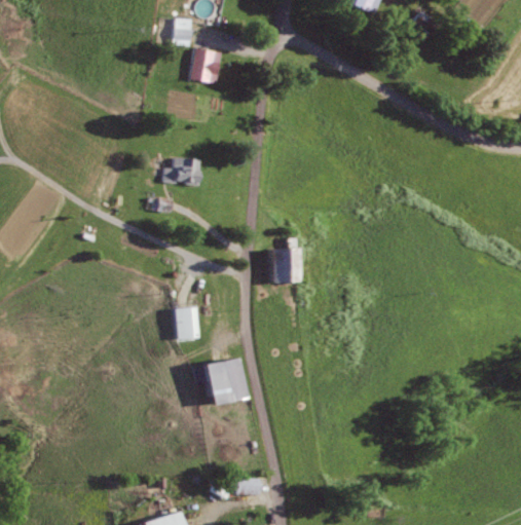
[(337,0),(338,1),(375,14),(379,0),(337,0)]
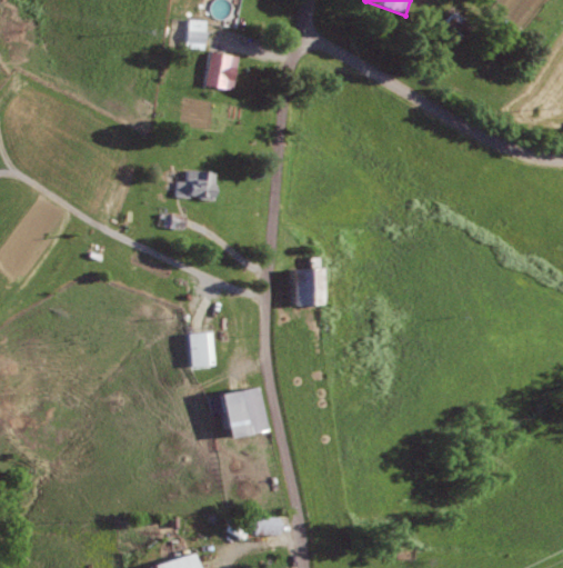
[(205,50),(207,21),(188,21),(186,49),(205,50)]
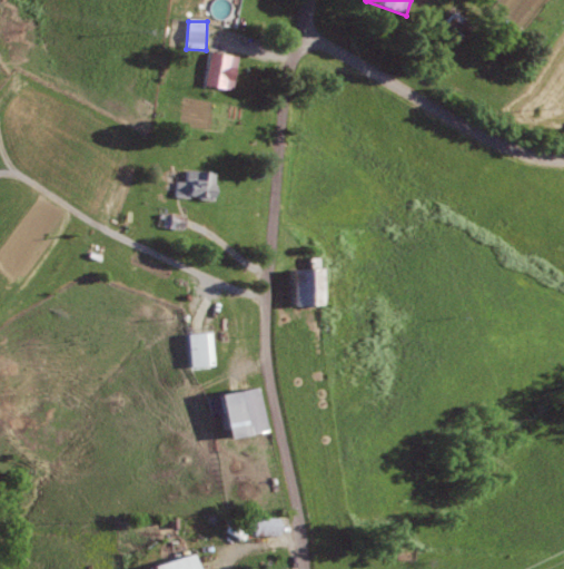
[(204,86),(231,90),(237,58),(209,54),(204,86)]
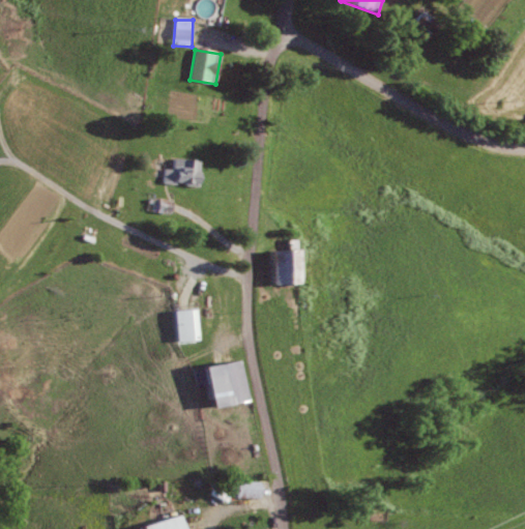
[(165,184),(201,186),(202,162),(174,159),(174,171),(165,170),(165,184)]
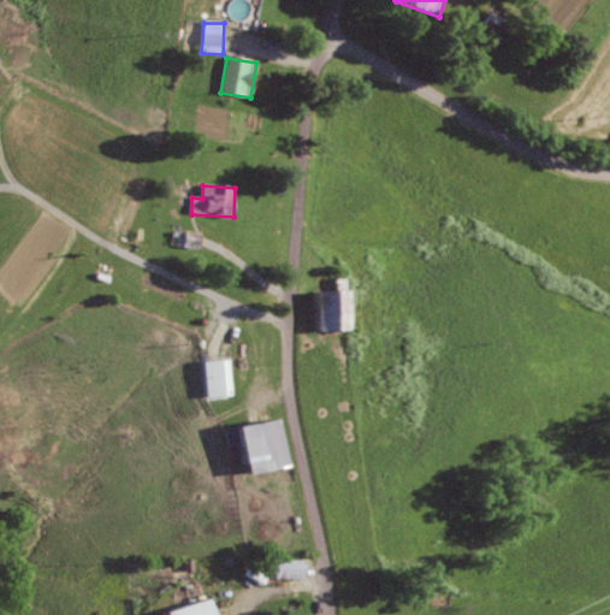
[(344,331),(342,281),(331,281),(332,291),(309,293),(311,332),(344,331)]
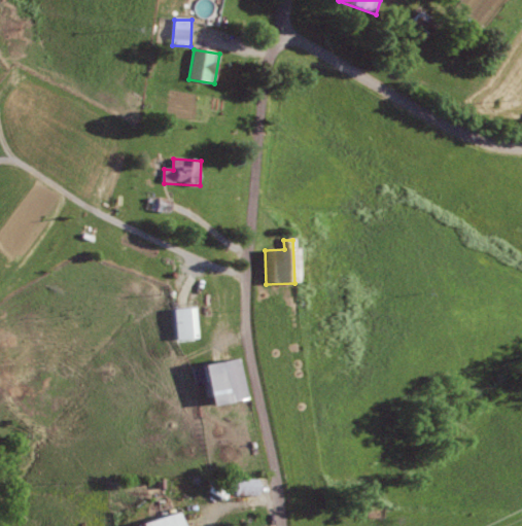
[(175,309),(177,341),(201,340),(200,308),(175,309)]
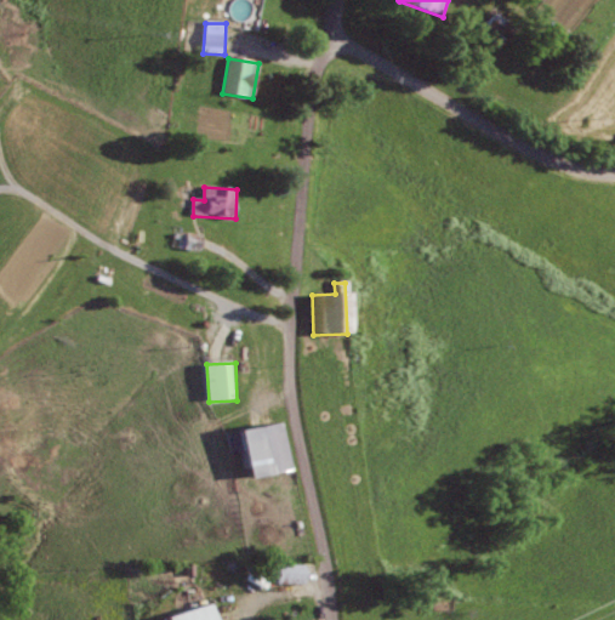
[(241,478),(284,471),(277,424),(233,431),(241,478)]
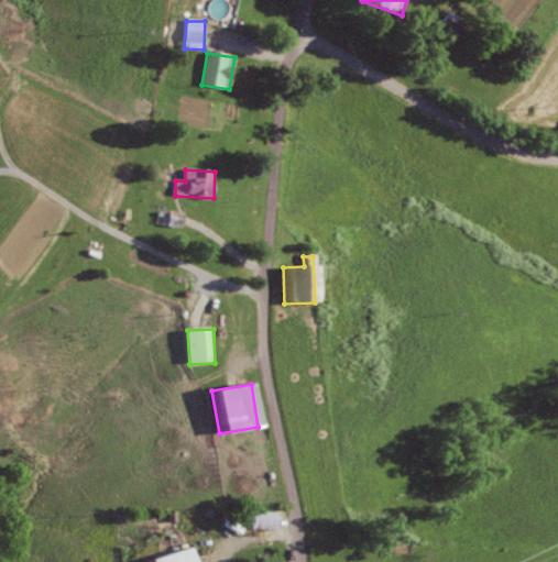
[(276,530),(276,514),(247,514),(247,531),(276,530)]
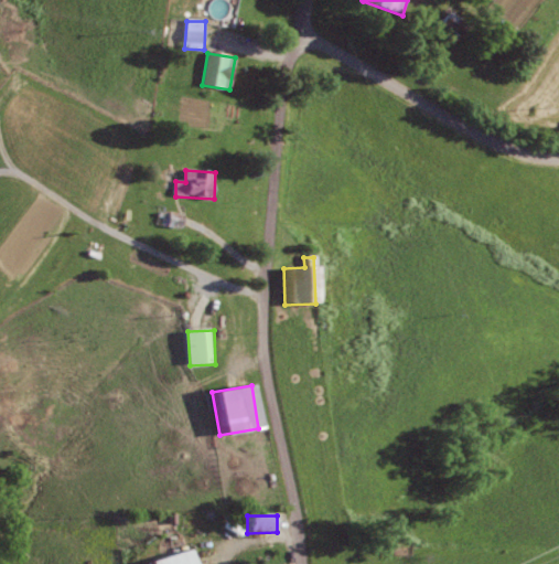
[(194,563),(191,550),(147,562),(147,563),(194,563)]
